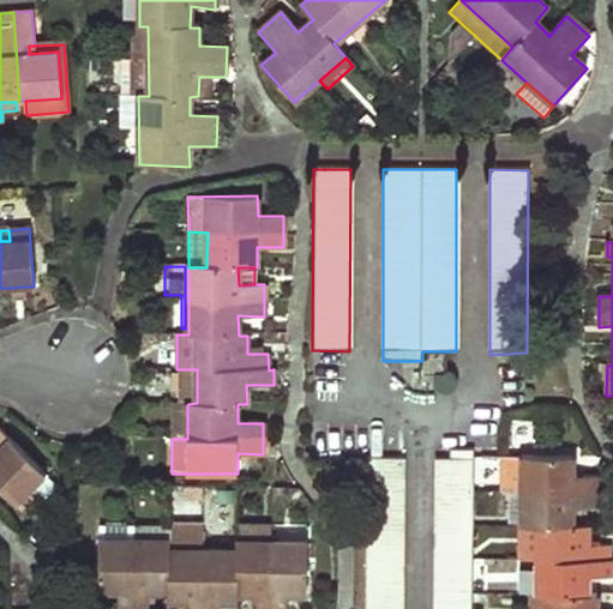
[(24,300),(24,287),(12,288),(12,300),(24,300)]
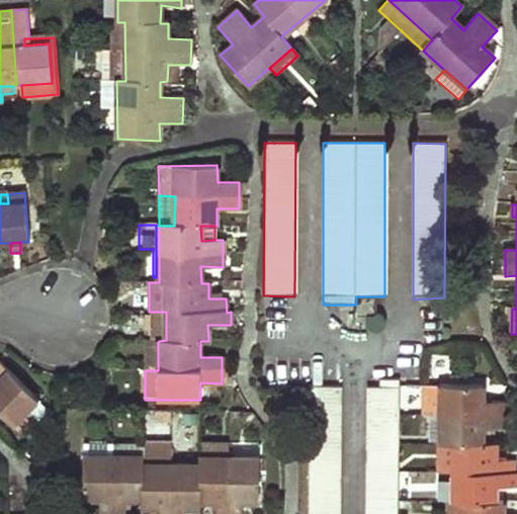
[(356,296),(356,305),(356,318),(374,318),(375,296),(356,296)]
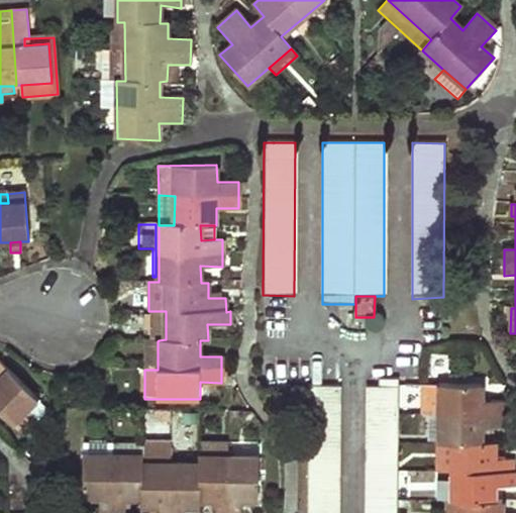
[(166,339),(166,311),(152,311),(151,339),(159,340),(166,339)]
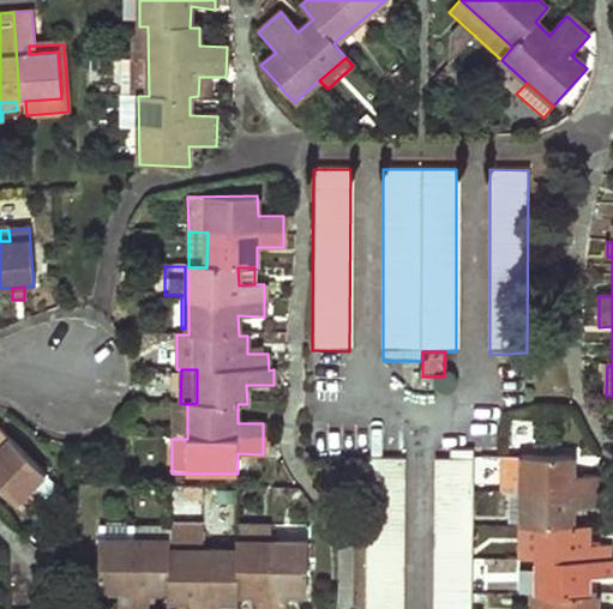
[(187,439),(187,405),(174,406),(175,439),(187,439)]
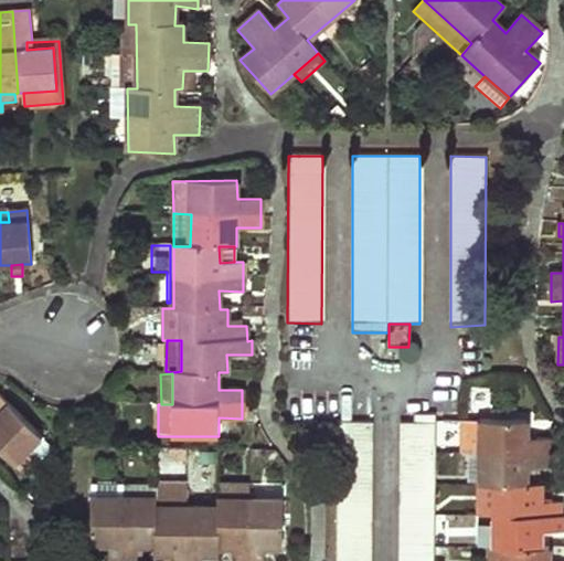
[(41,436),(0,397),(0,450),(21,470),(36,455),(30,450),(41,436)]
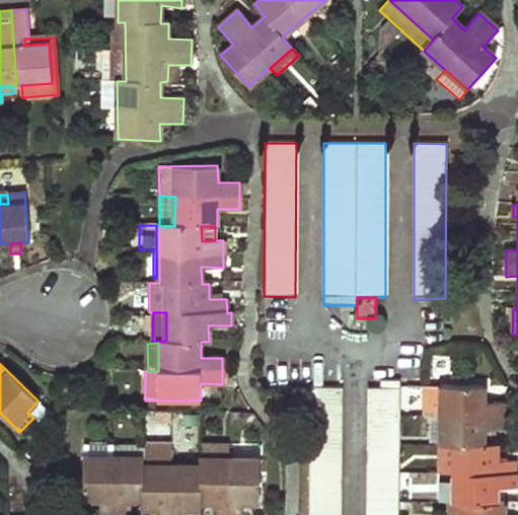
[(399,394),(399,381),(381,381),(381,389),(369,389),(366,514),(397,514),(398,417),(399,394)]
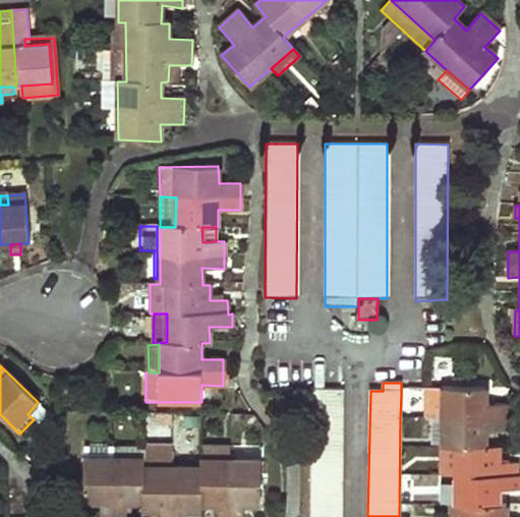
[(442,418),(442,389),(427,389),(426,418),(442,418)]
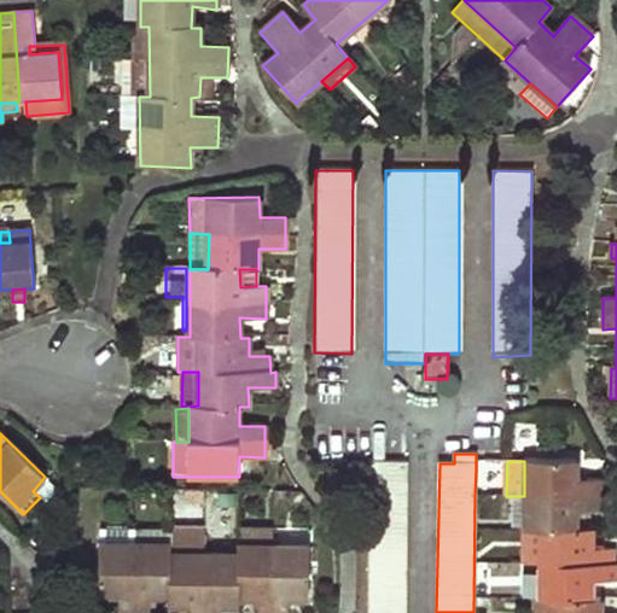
[(575,482),(576,461),(524,461),(524,496),(524,500),(523,526),(523,530),(541,530),(541,566),(540,600),(549,600),(548,612),(600,612),(601,601),(591,601),(592,582),(616,581),(616,565),(613,566),(612,552),(593,550),(593,531),(574,531),(575,512),(601,512),(603,483),(575,482)]
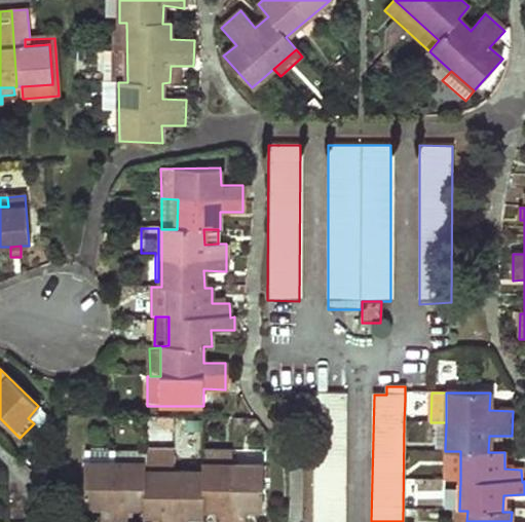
[(342,521),(344,394),(313,395),(311,521),(342,521)]
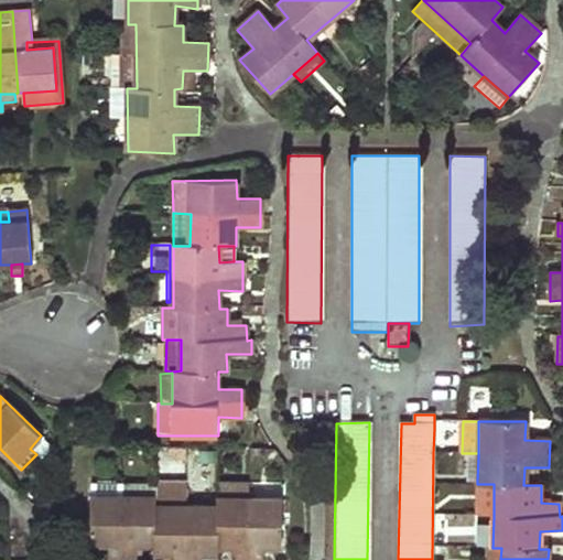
[(30,449),(36,454),(40,458),(52,447),(41,435),(30,449)]
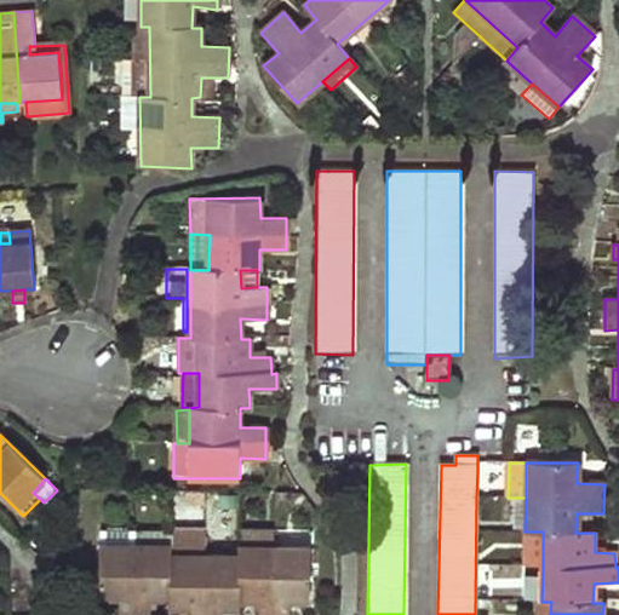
[(205,526),(206,494),(175,493),(173,524),(205,526)]
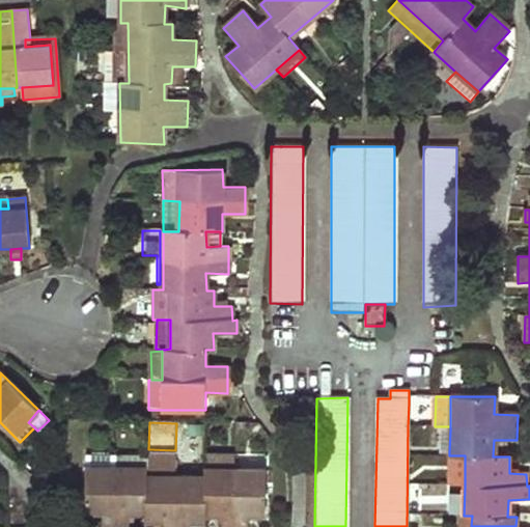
[(449,452),(450,430),(439,430),(438,452),(449,452)]
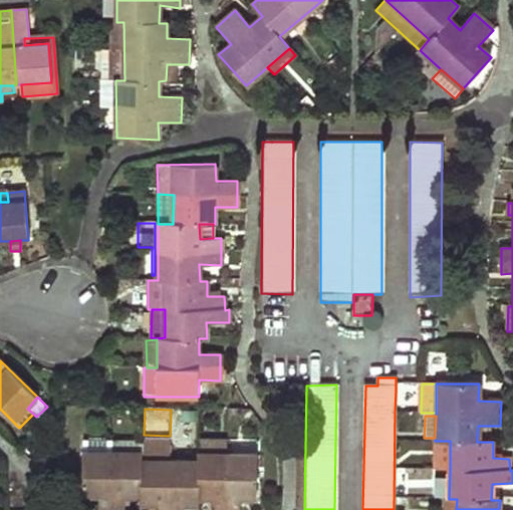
[(110,440),(82,440),(82,453),(110,453),(110,440)]
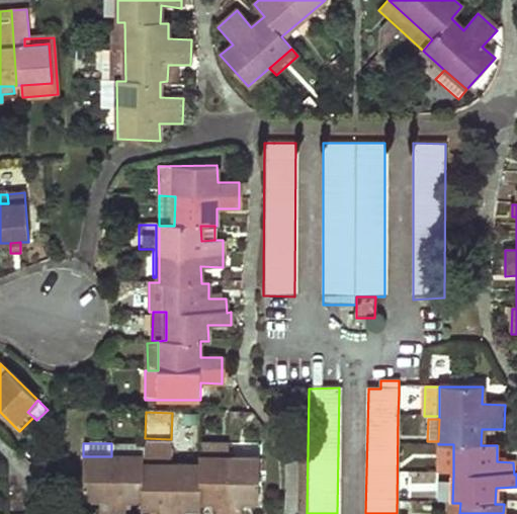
[(142,456),(142,444),(111,443),(111,456),(142,456)]
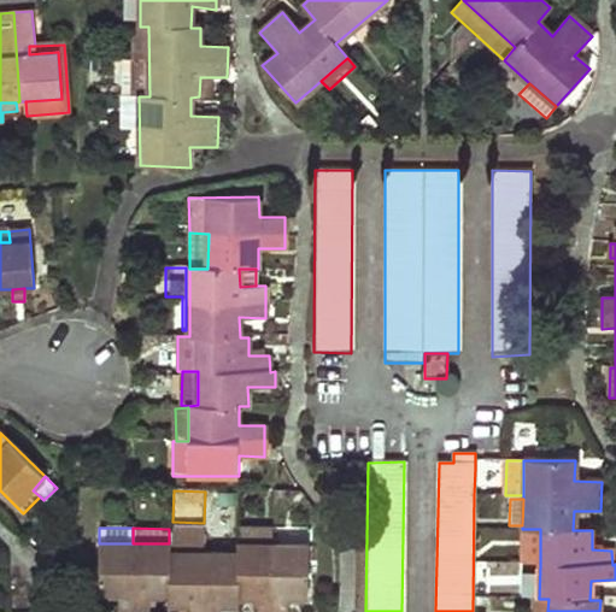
[(203,553),(203,529),(169,529),(169,543),(169,553),(203,553)]
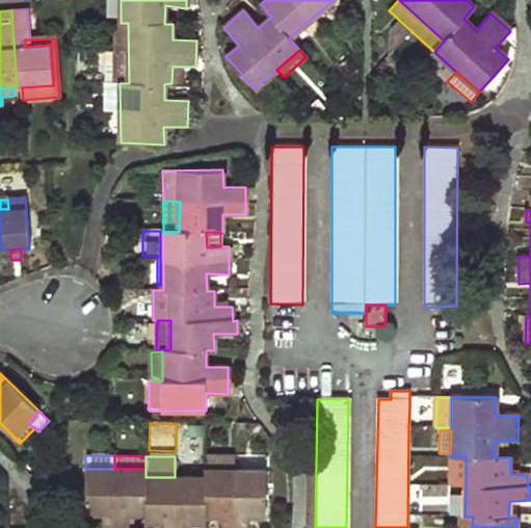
[(235,470),(235,457),(205,456),(205,470),(235,470)]
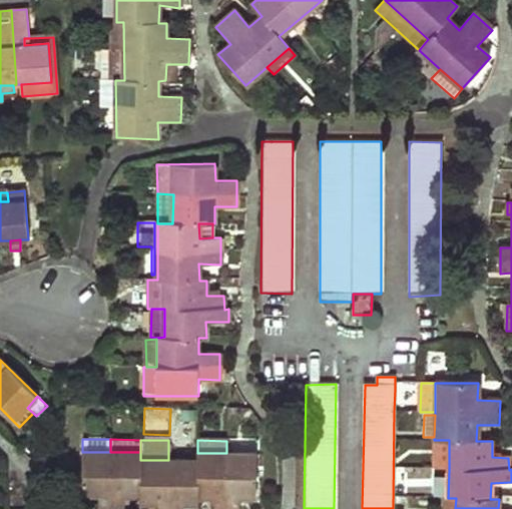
[(449,440),(434,440),(432,440),(431,470),(449,470),(449,440)]
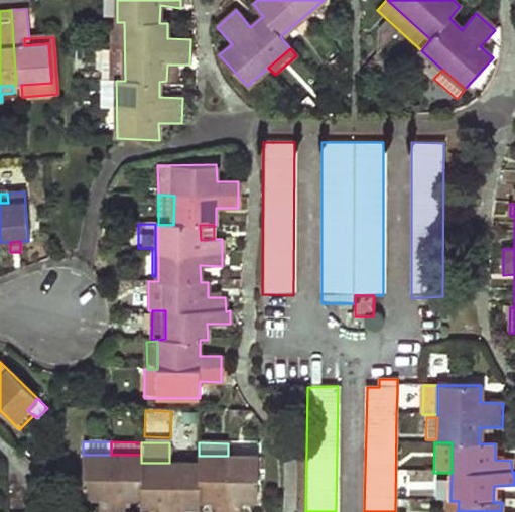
[(257,498),(257,455),(228,456),(199,456),(199,463),(169,463),(141,463),(141,455),(111,455),(83,455),(83,497),(99,498),(98,511),(124,511),(124,498),(140,499),(141,506),(156,505),(156,511),(182,511),(182,506),(199,506),(199,498),(216,498),(215,511),(239,511),(240,498),(257,498)]
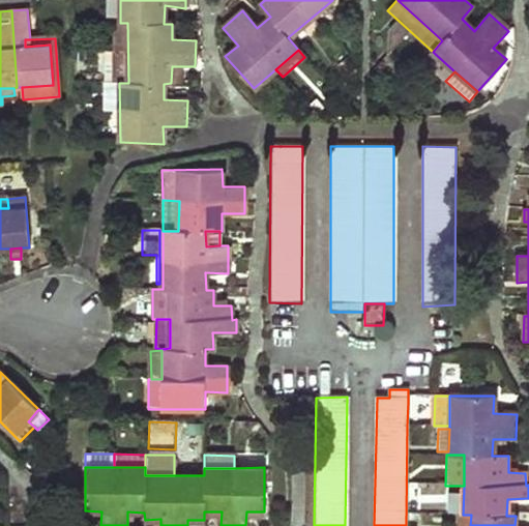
[(470,525),(471,515),(463,515),(461,515),(460,525),(470,525)]
